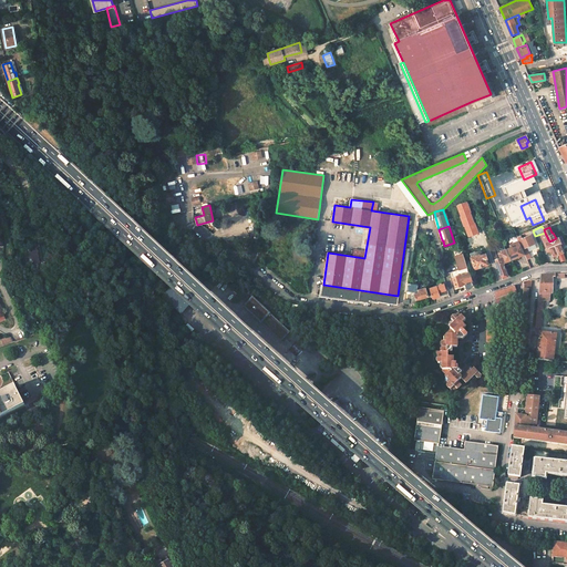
[(517,237),(527,259),(531,257),(526,247),(535,244),(531,234),(523,237),(522,235),(521,235),(517,237)]
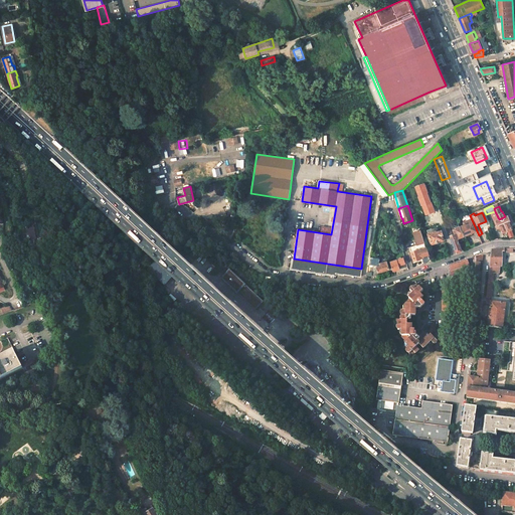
[(505,216),(501,218),(506,229),(511,227),(510,224),(512,223),(514,222),(511,214),(507,215),(505,216)]
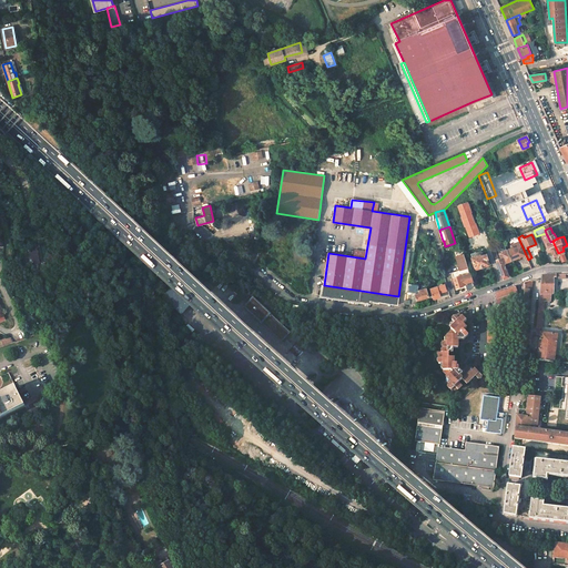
[(507,250),(511,260),(523,255),(526,254),(521,245),(519,241),(511,244),(513,247),(507,250)]
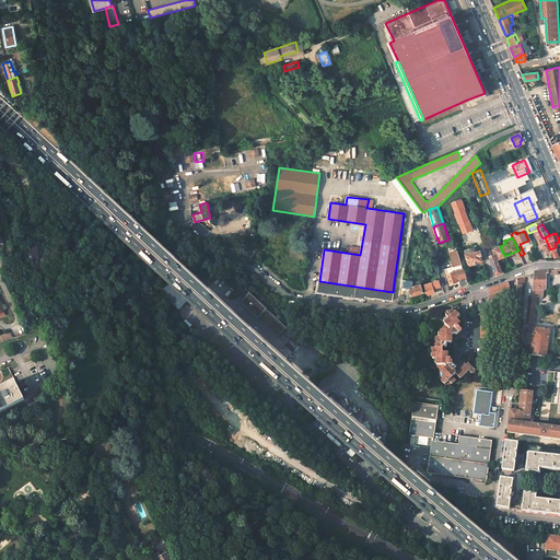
[(544,247),(546,252),(550,249),(545,237),(543,238),(539,240),(543,248),(544,247)]
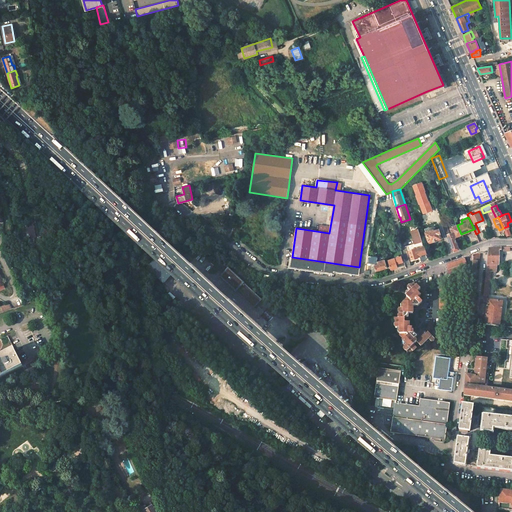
[(27,239),(36,237),(33,223),(23,225),(27,239)]
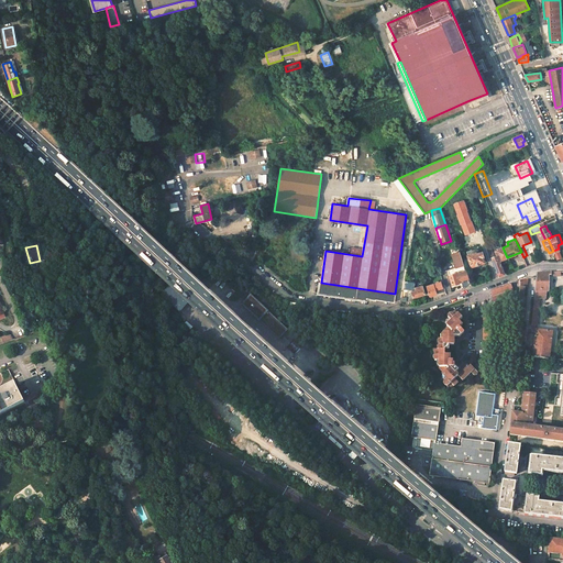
[(492,257),(498,276),(505,274),(499,261),(507,257),(503,247),(498,250),(495,252),(497,256),(495,256),(492,257)]
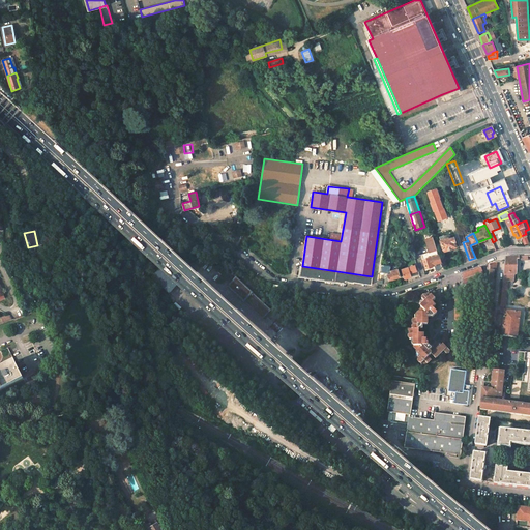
[(440,240),(444,251),(457,246),(454,241),(455,241),(454,237),(450,238),(449,234),(439,237),(440,240)]
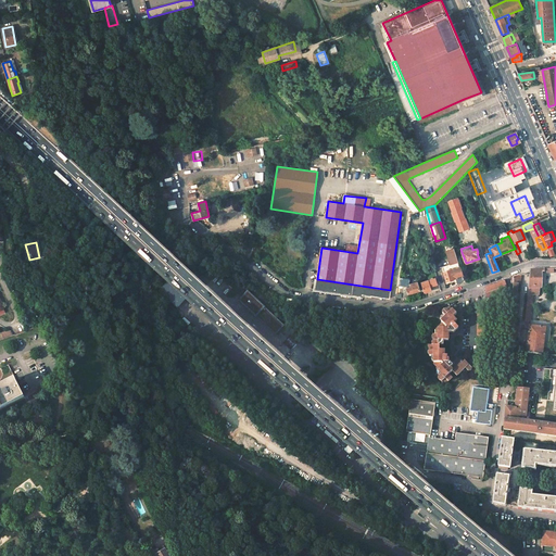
[(455,249),(447,251),(451,264),(450,265),(451,269),(444,272),(446,281),(454,279),(453,278),(464,275),(462,267),(457,257),(455,249)]
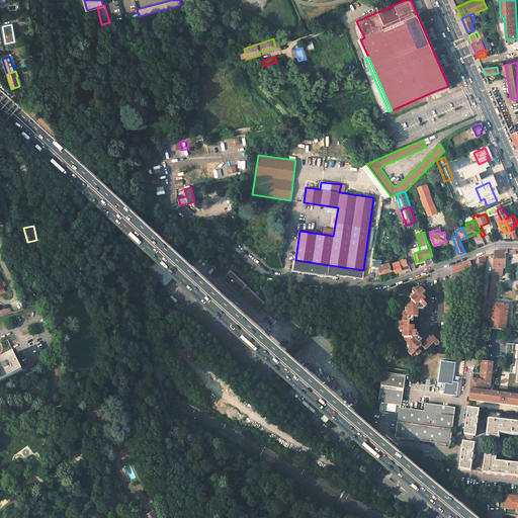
[(188,255),(178,247),(175,250),(184,259),(188,255)]
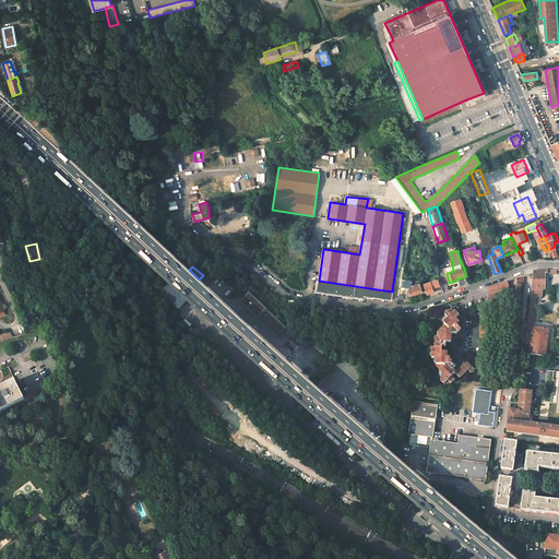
[(547,270),(533,271),(533,276),(532,288),(543,288),(544,288),(545,273),(547,273),(547,270)]
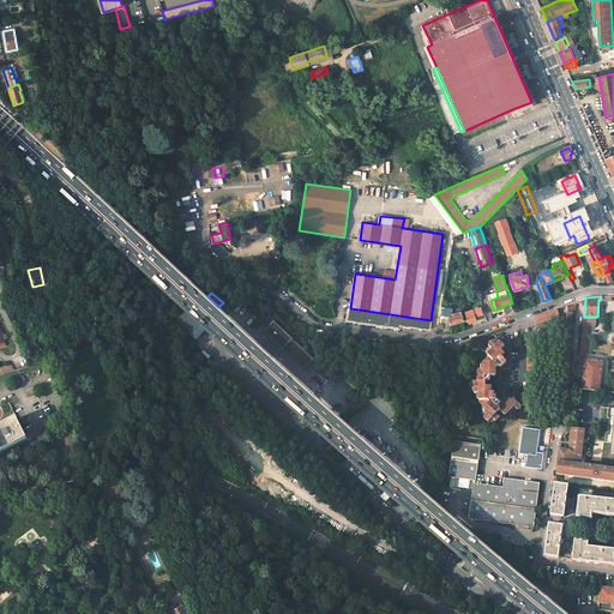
[(444,325),(443,329),(450,327),(451,324),(463,320),(461,311),(452,314),(452,308),(441,306),(439,324),(444,325)]
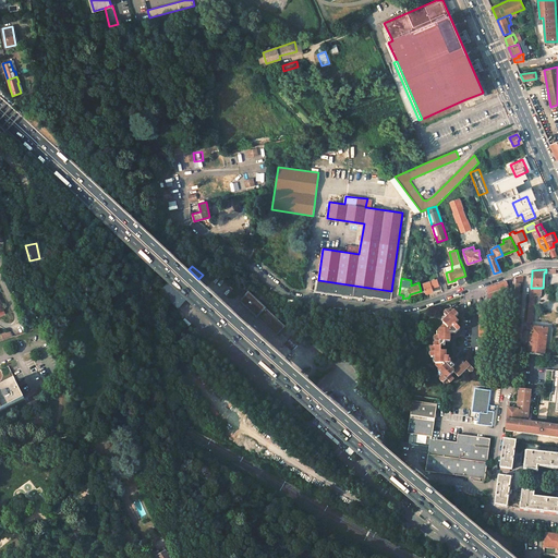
[(318,280),(316,291),(362,298),(363,295),(390,299),(391,291),(318,280)]
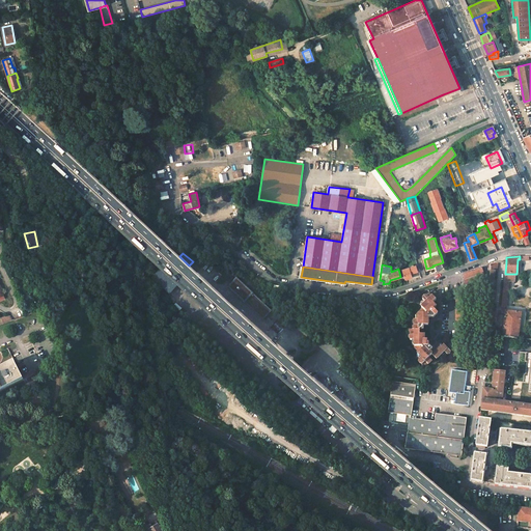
[(404,277),(406,279),(413,277),(410,268),(402,270),(403,272),(404,277)]
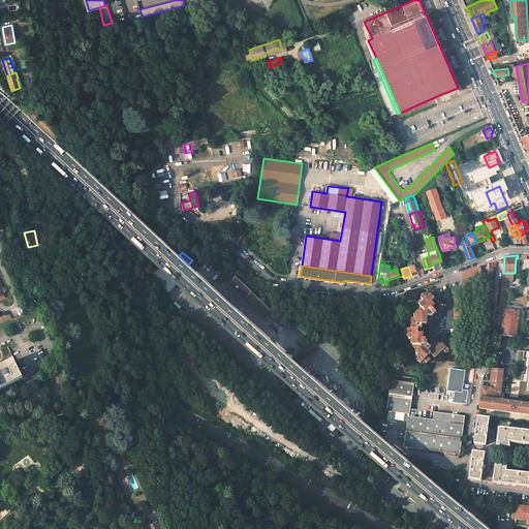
[(479,267),(462,273),(462,284),(479,278),(477,274),(483,272),(479,267)]
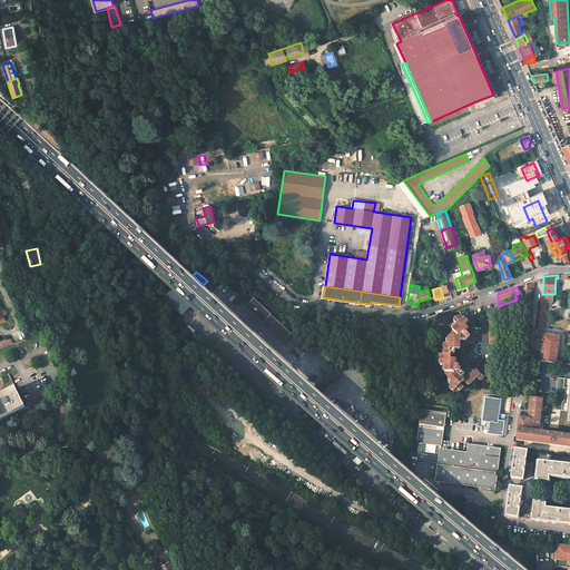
[(458,325),(453,330),(453,331),(450,334),(450,335),(450,343),(446,343),(445,343),(444,354),(451,354),(454,354),(454,350),(455,350),(460,350),(460,344),(467,344),(470,341),(470,336),(465,332),(469,328),(465,325),(469,322),(461,314),(454,321),(457,323),(458,325)]
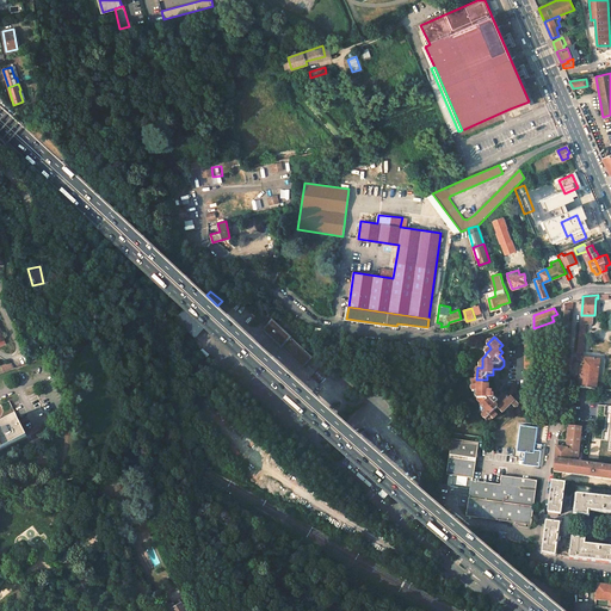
[(582,358),(581,357),(581,358),(578,388),(596,389),(600,359),(582,358)]
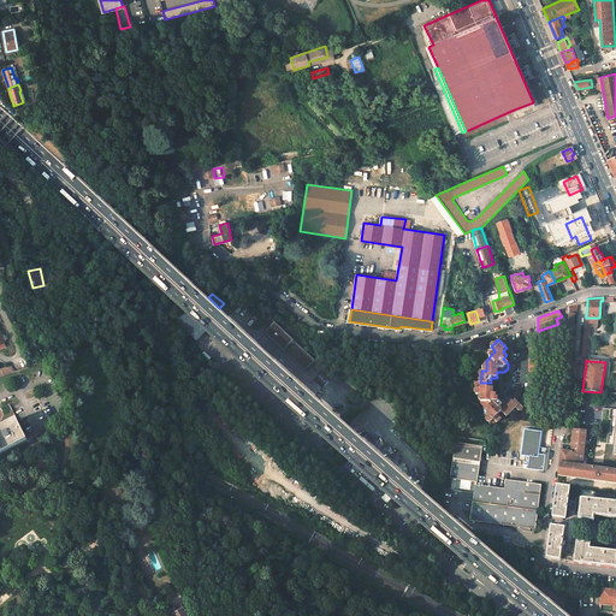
[(12,365),(1,369),(4,375),(15,372),(12,365)]
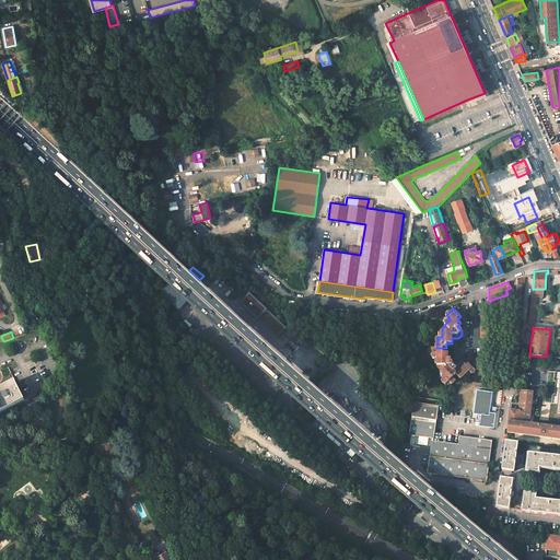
[(458,364),(454,360),(454,359),(447,359),(447,357),(447,353),(446,353),(443,352),(443,348),(436,348),(433,348),(433,359),(435,359),(438,359),(438,368),(441,371),(440,373),(445,377),(443,378),(442,381),(448,387),(455,381),(452,377),(455,374),(459,378),(468,371),(471,374),(475,371),(468,363),(467,364),(465,366),(461,363),(459,364),(458,364)]
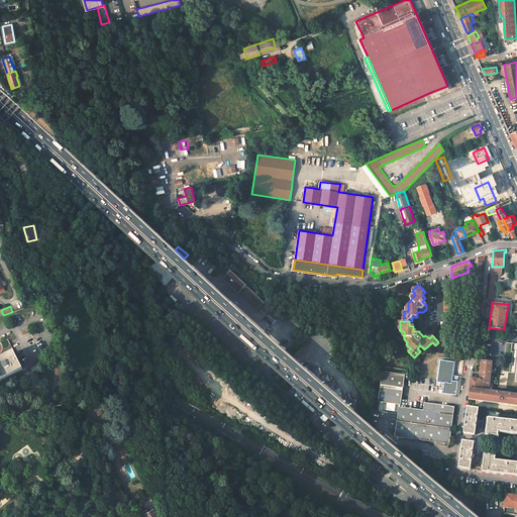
[(516,374),(516,369),(516,344),(507,343),(504,373),(516,374)]
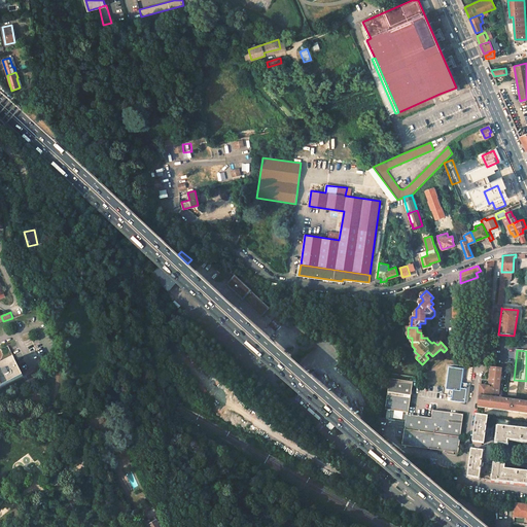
[(14,358),(0,365),(0,381),(1,385),(23,375),(14,358)]
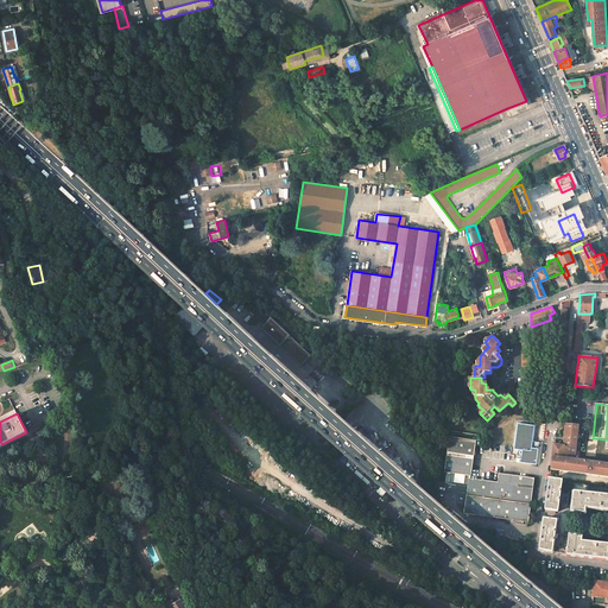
[(518,456),(521,456),(521,460),(523,460),(521,463),(537,464),(539,443),(533,442),(536,426),(519,424),(515,450),(519,450),(518,456)]
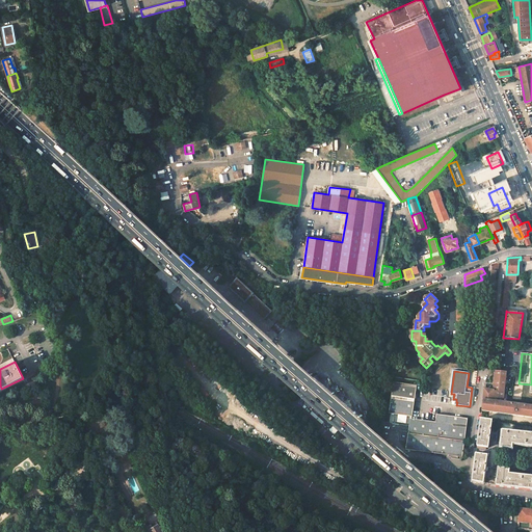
[(506,372),(496,371),(494,391),(484,390),(483,400),(503,402),(503,398),(505,380),(506,372)]
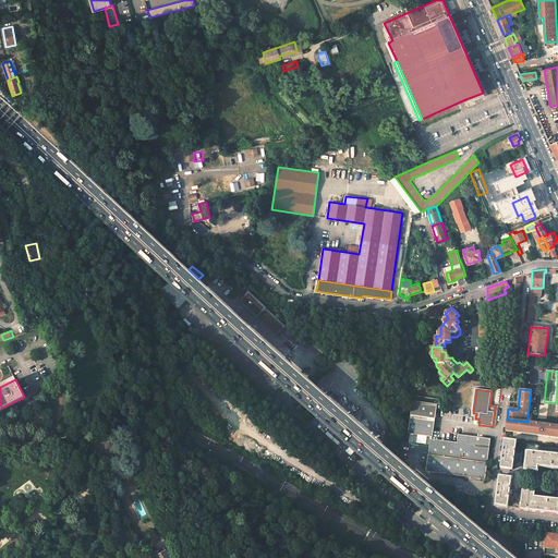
[(413,401),(409,434),(433,438),(437,405),(413,401)]
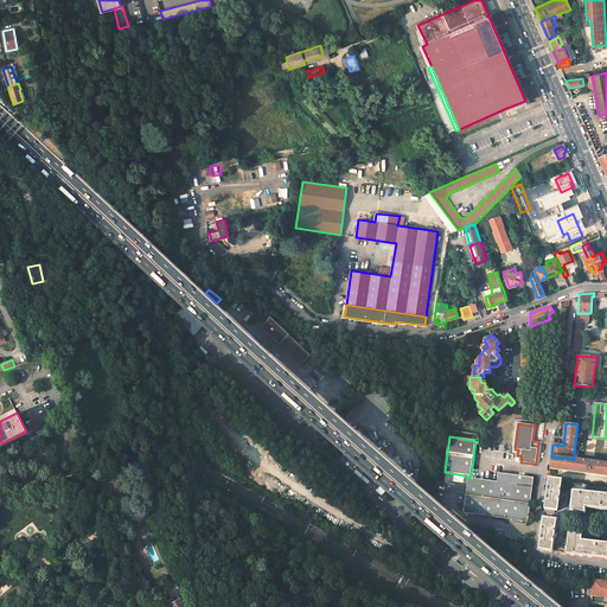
[(606,464),(574,459),(551,457),(550,470),(606,477),(606,464)]
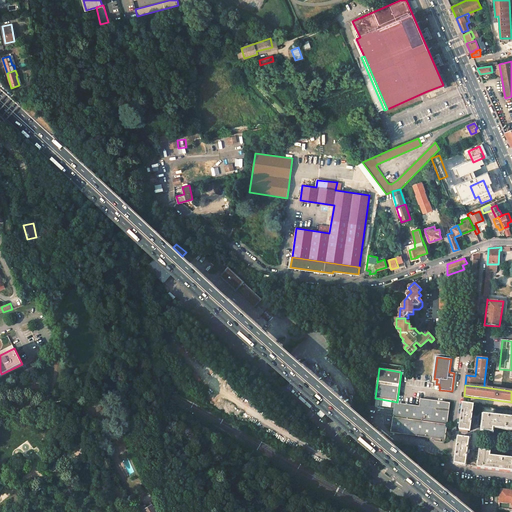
[(419,407),(395,404),(390,433),(445,441),(450,404),(421,399),(419,407)]
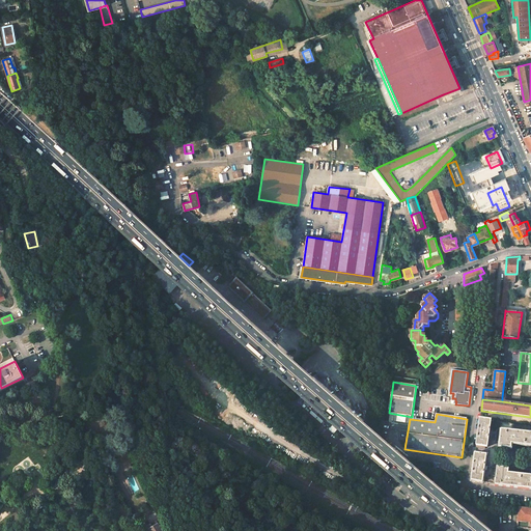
[(491,420),(480,419),(476,447),(485,449),(485,446),(487,447),(488,435),(485,435),(485,431),(490,431),(491,420)]
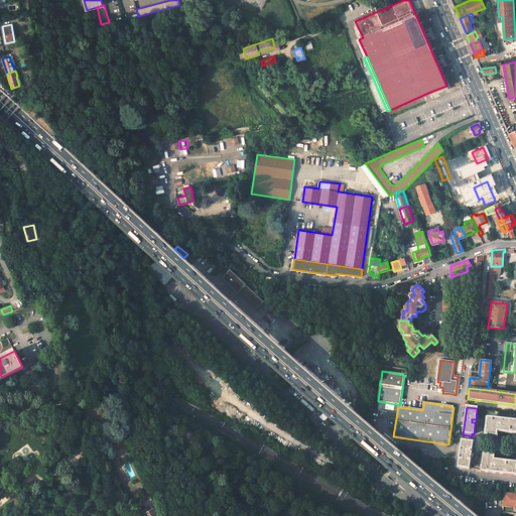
[(515,420),(487,417),(486,433),(496,435),(497,430),(515,432),(515,420)]
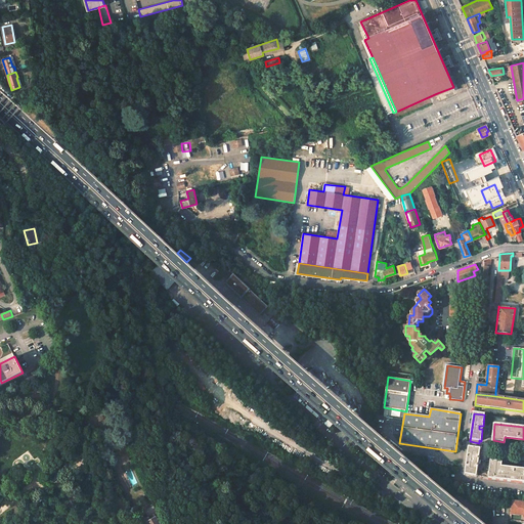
[(478,446),(469,445),(465,474),(476,476),(478,464),(474,463),(475,460),(478,461),(478,460),(480,449),(478,448),(478,446)]
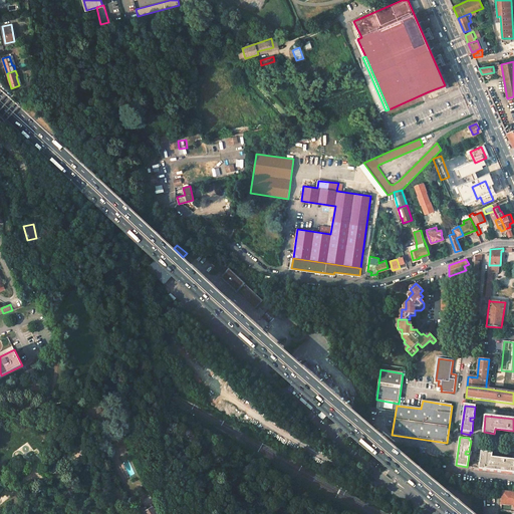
[(492,453),(481,452),(480,468),(513,472),(513,460),(491,458),(492,453)]
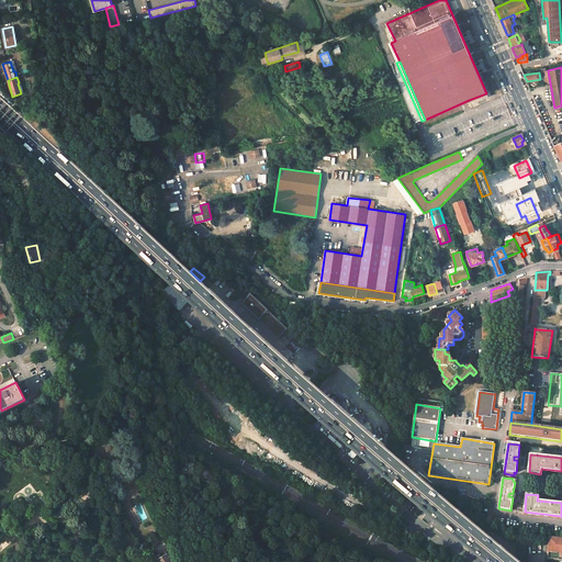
[(561,540),(550,539),(548,558),(561,559),(561,540)]
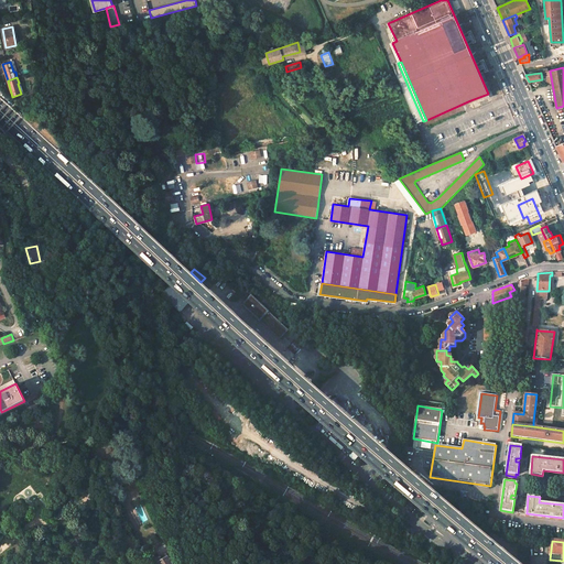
[(171,563),(165,553),(155,560),(158,563),(159,563),(171,563)]
